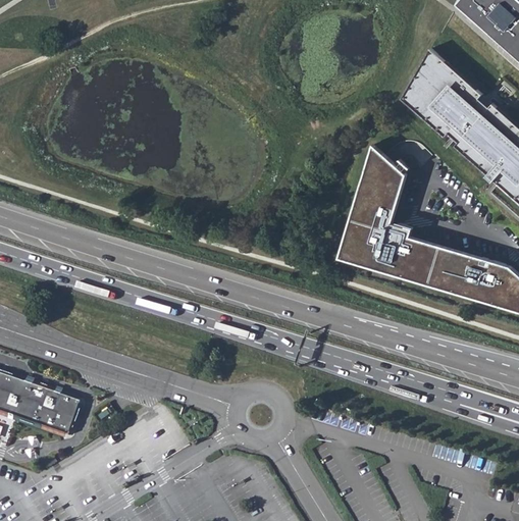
[(518,0),(456,0),(454,3),(518,60),(518,0)]
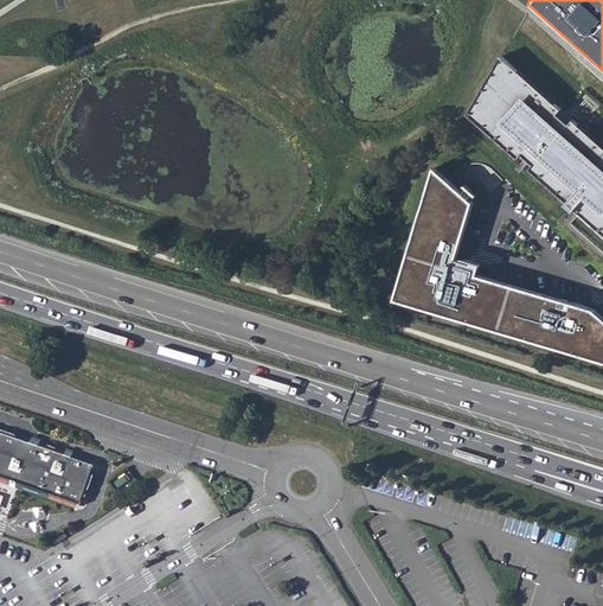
[(602,150),(498,56),(464,114),(602,236),(602,150)]
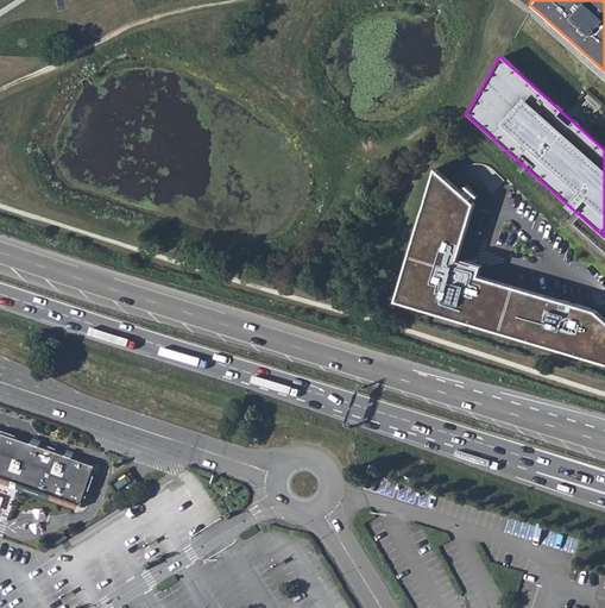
[(472,204),(433,169),(394,301),(604,364),(604,323),(592,312),(477,277),(452,269),(455,259),(472,204)]
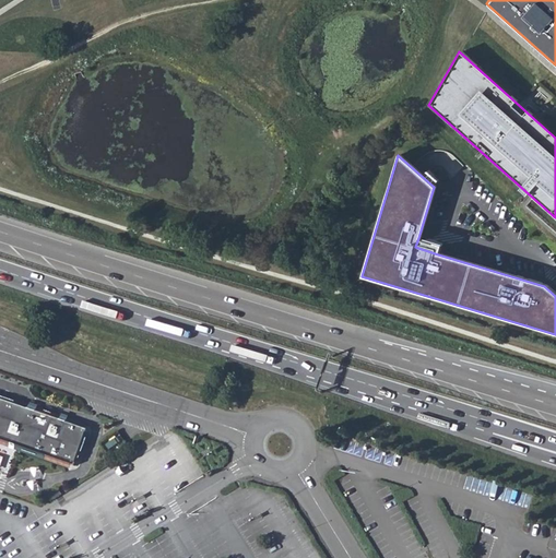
[(441,245),(418,238),(415,247),(438,254),(441,245)]
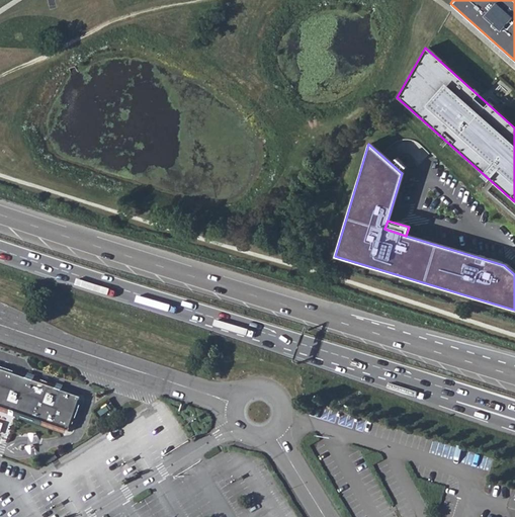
[(77,391),(0,362),(0,408),(62,431),(76,392),(77,391)]
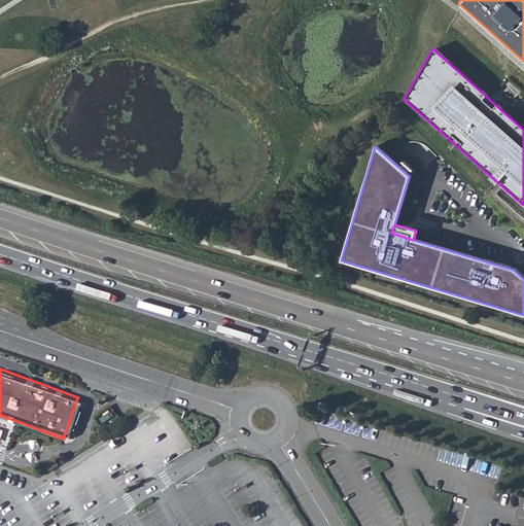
[(51,462),(41,468),(44,474),(55,468),(51,462)]
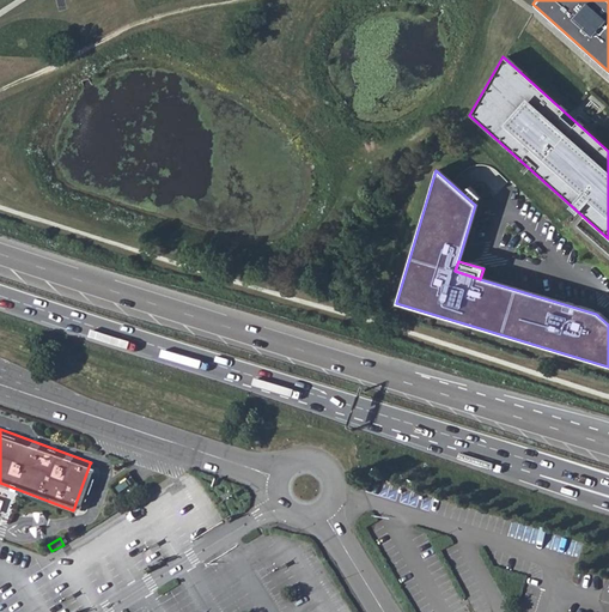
All buildings are outlined.
